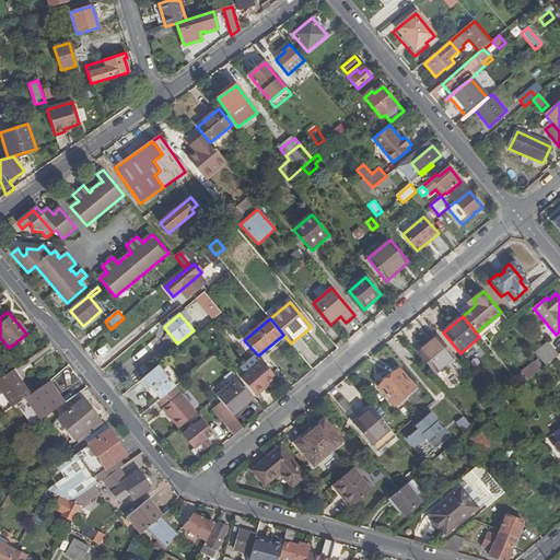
[(438,337),(435,335),(416,351),(418,353),(438,337)]
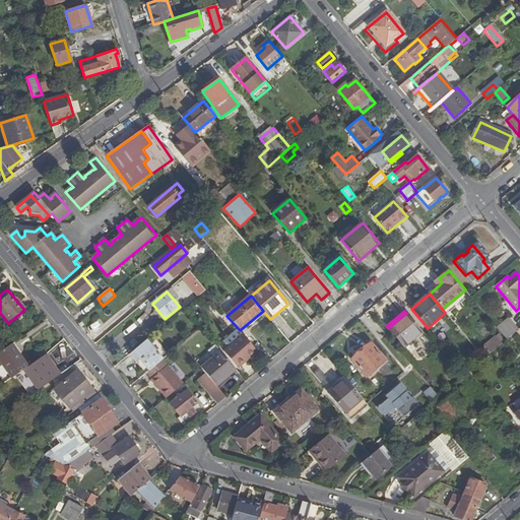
[(406,313),(388,328),(404,346),(408,343),(423,332),(406,313)]
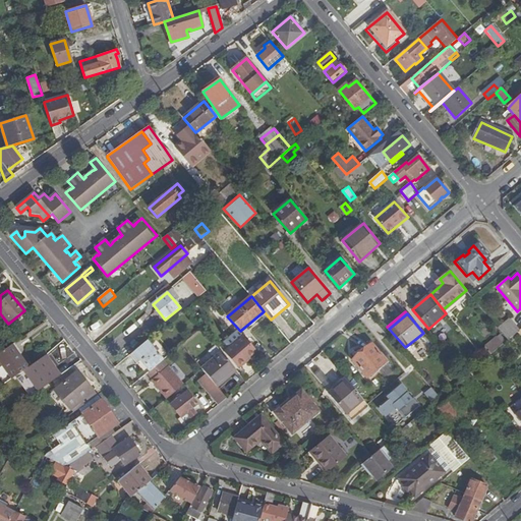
[(448,315),(446,313),(428,329),(429,331),(448,315)]
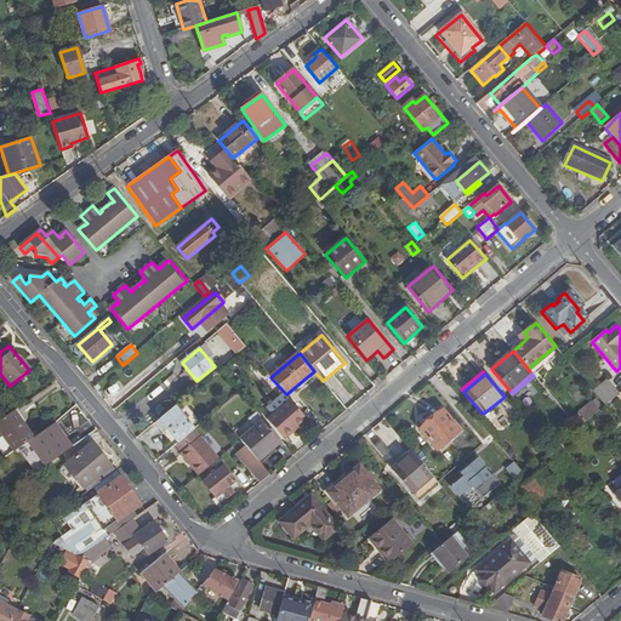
[(617,397),(620,394),(608,381),(594,392),(607,406),(617,397)]
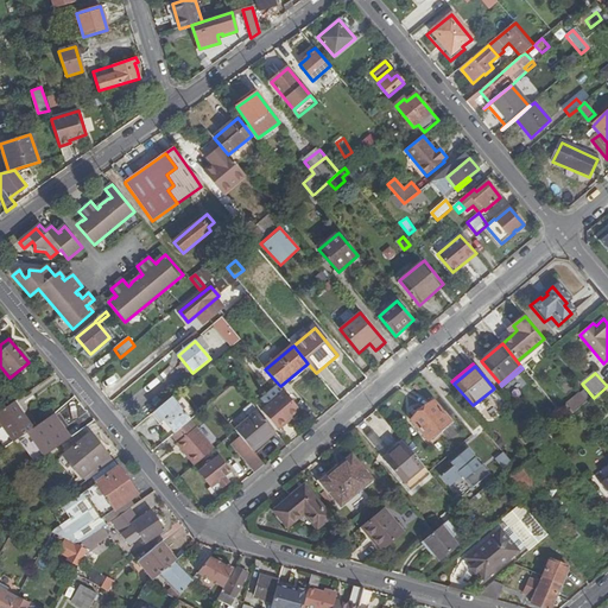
[(278,429),(301,410),(280,386),(279,385),(266,397),(272,403),(263,411),(278,429)]
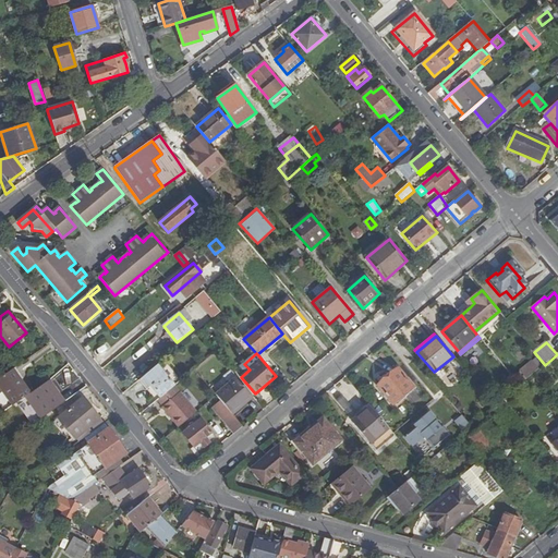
[(453,356),(438,368),(441,373),(457,360),(453,356)]
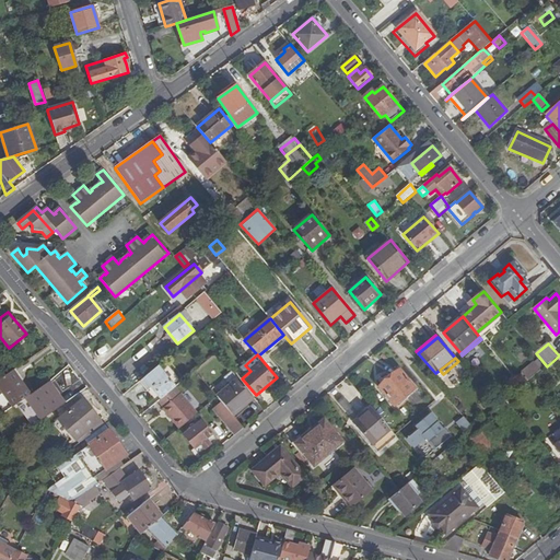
[(522,373),(528,382),(529,381),(534,376),(541,371),(534,362),(522,373)]
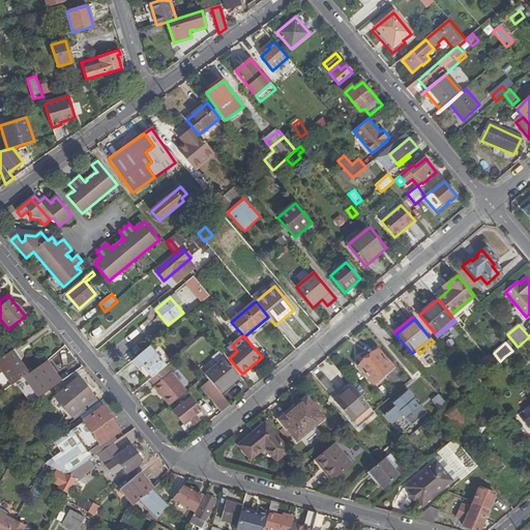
[(144,366),(153,378),(166,367),(162,362),(168,357),(158,346),(152,351),(149,348),(133,361),(140,370),(144,366)]
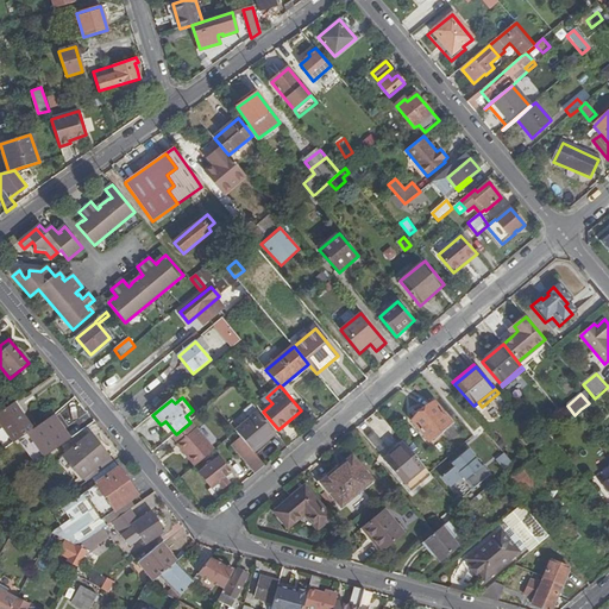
[(452,422),(434,402),(412,421),(429,441),(452,422)]
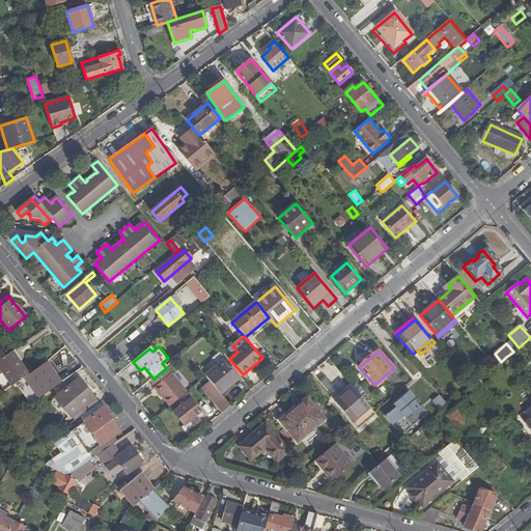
[(187,368),(194,362),(186,352),(178,358),(187,368)]
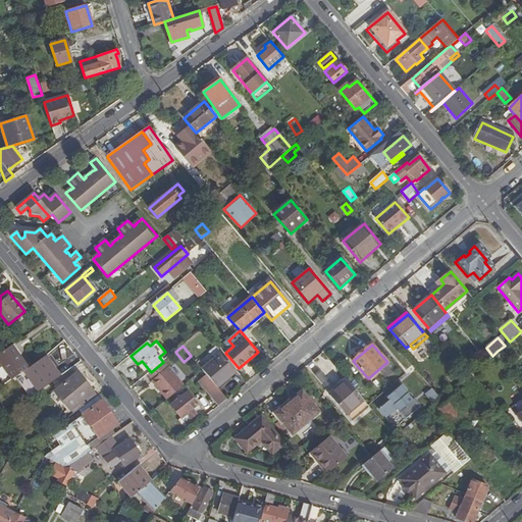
[(23,372),(28,369),(11,347),(0,354),(0,368),(2,367),(11,380),(23,372)]
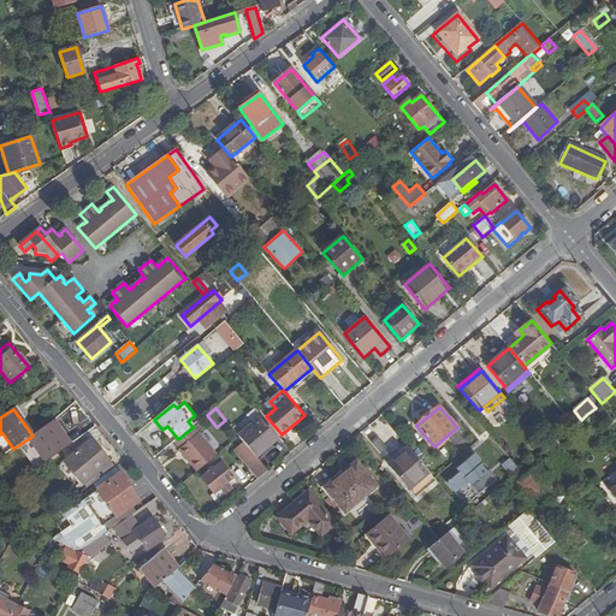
[(266,445),(278,436),(262,418),(240,437),(241,439),(256,457),(268,448),(266,445)]
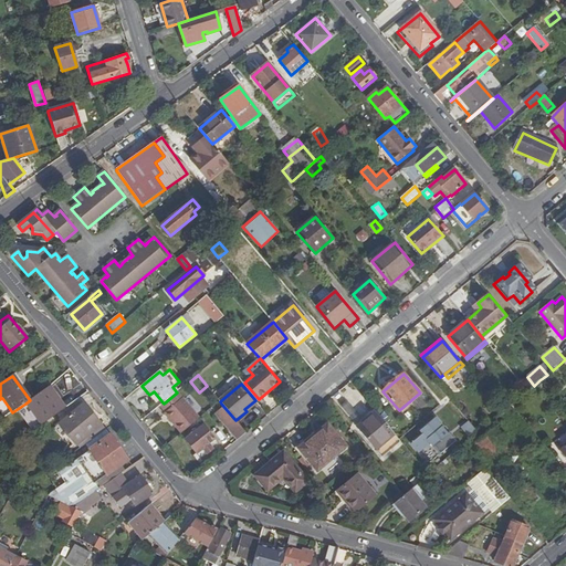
[(41,426),(64,409),(49,387),(30,400),(25,404),(31,411),(41,426)]
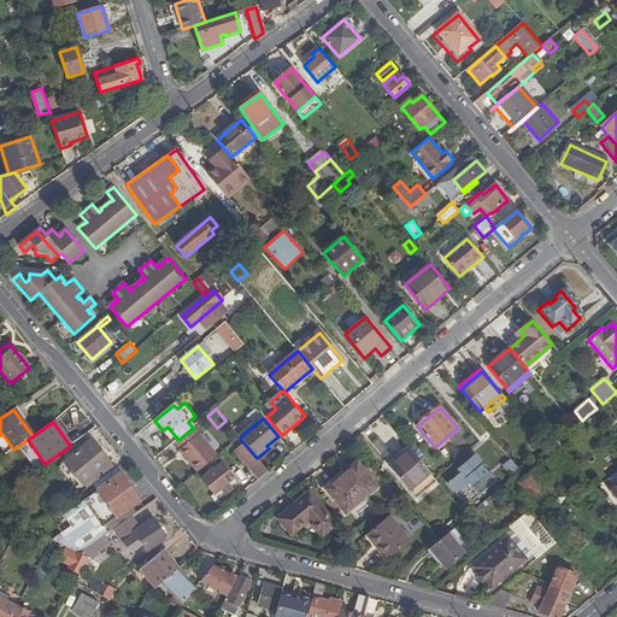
[(175,444),(176,442),(178,440),(168,427),(163,430),(175,444)]
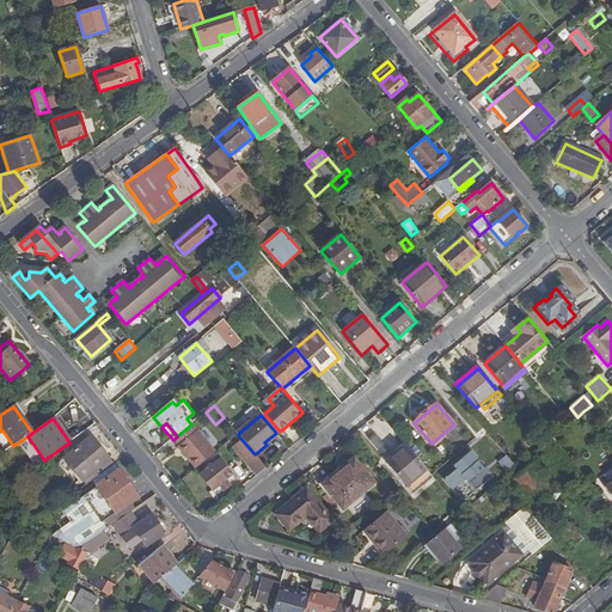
[(178,447),(196,469),(215,453),(193,423),(191,424),(177,436),(175,439),(179,446),(178,447)]
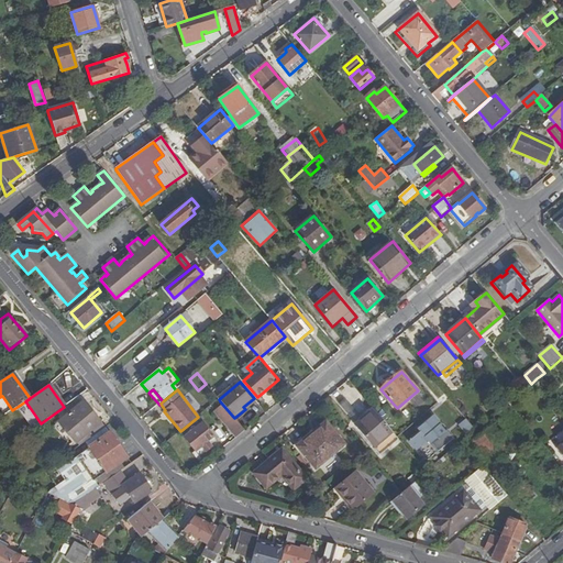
[(2,396),(0,397),(0,410),(4,416),(12,410),(2,396)]
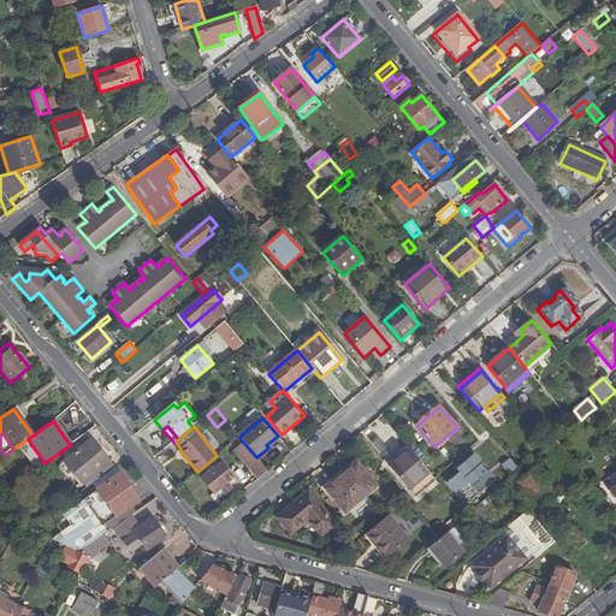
[(268,449),(280,439),(278,436),(266,445),(268,448),(268,449)]
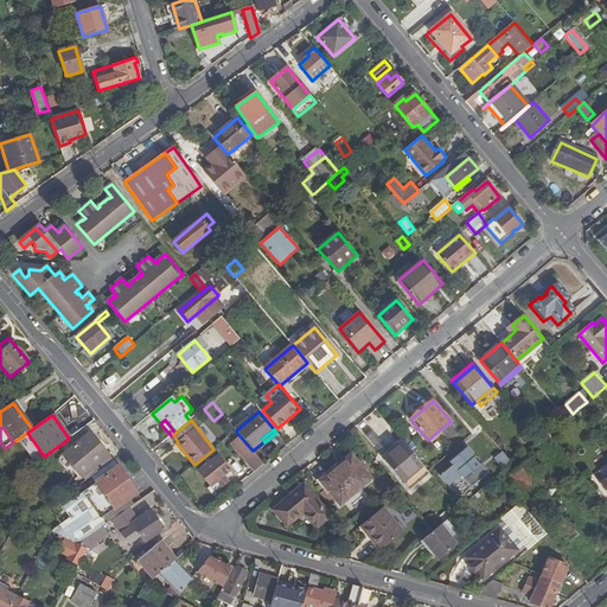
[(248,464),(256,455),(253,451),(237,433),(229,441),(248,464)]
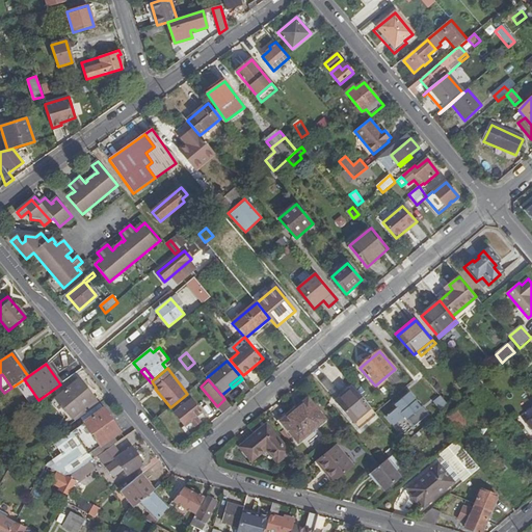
[(74,422),(99,405),(78,380),(55,400),(74,422)]
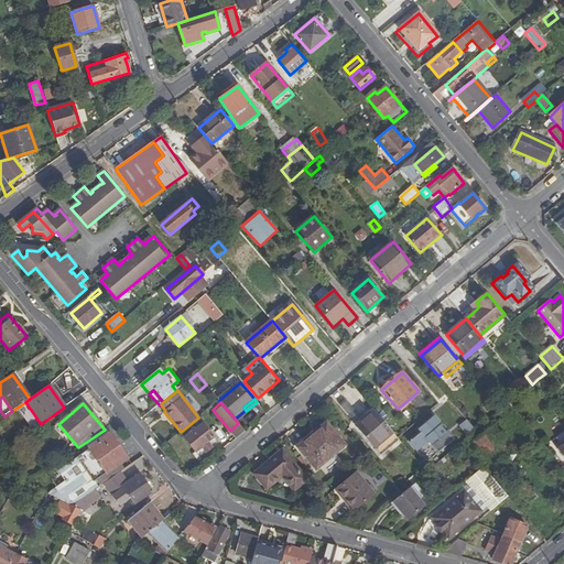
[(38,426),(41,424),(31,410),(26,412),(38,426)]
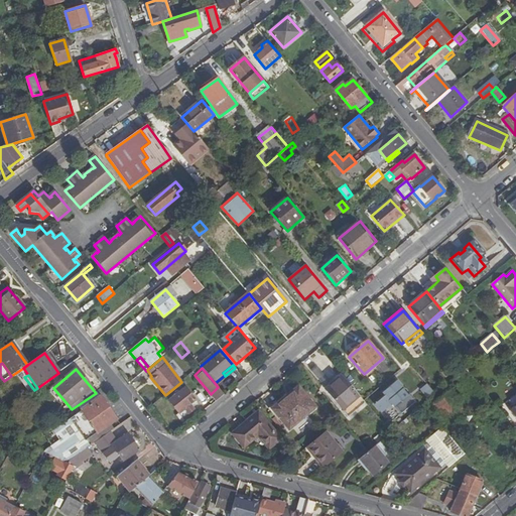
[(365,403),(343,376),(327,389),(350,416),(365,403)]
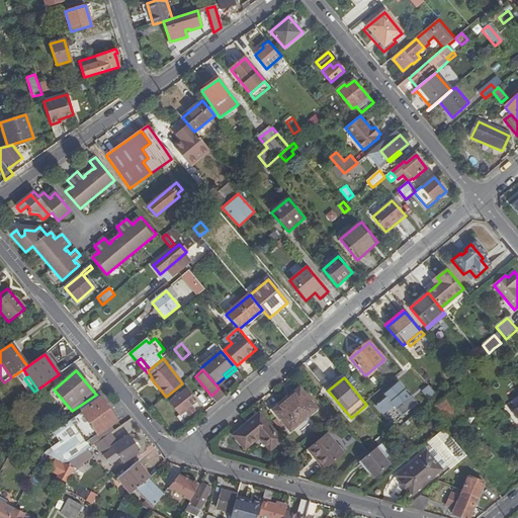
[(372,403),(392,425),(417,402),(398,380),(372,403)]
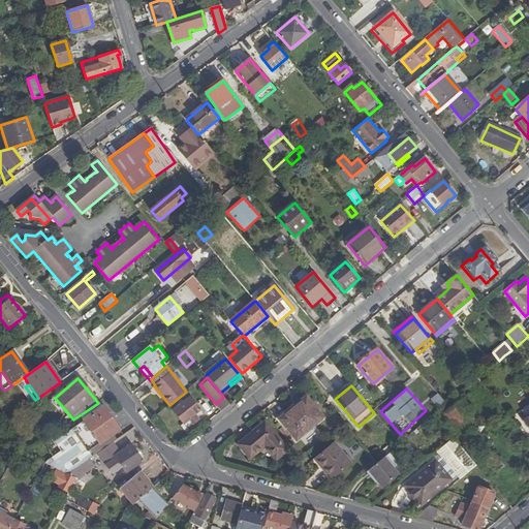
[(431,398),(436,407),(443,403),(438,394),(431,398)]
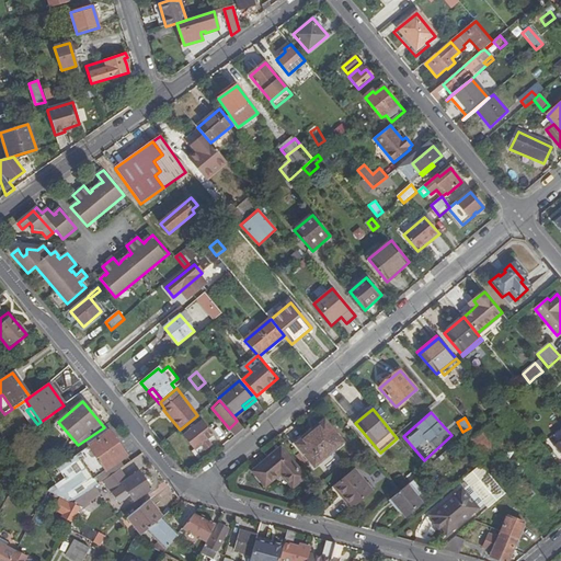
[(485,420),(474,430),(460,441),(481,465),(482,466),(506,445),(485,420)]
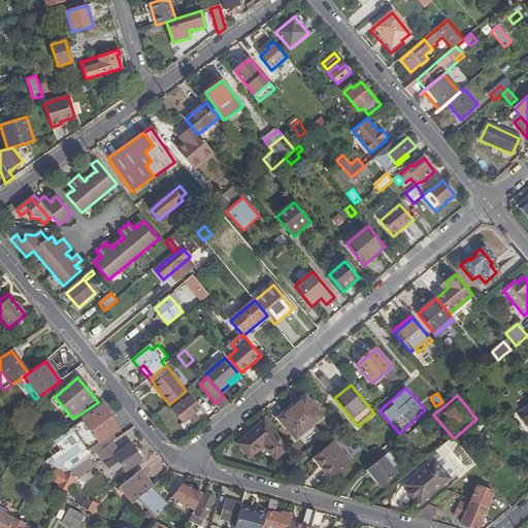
[(196,415),(201,409),(191,397),(173,410),(184,424),(190,419),(194,424),(199,420),(196,415)]
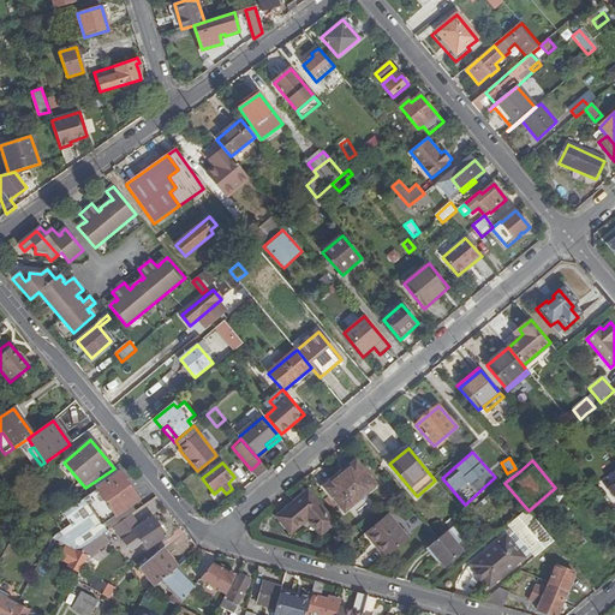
[(376,488),(356,463),(339,476),(324,488),(345,513),(376,488)]
